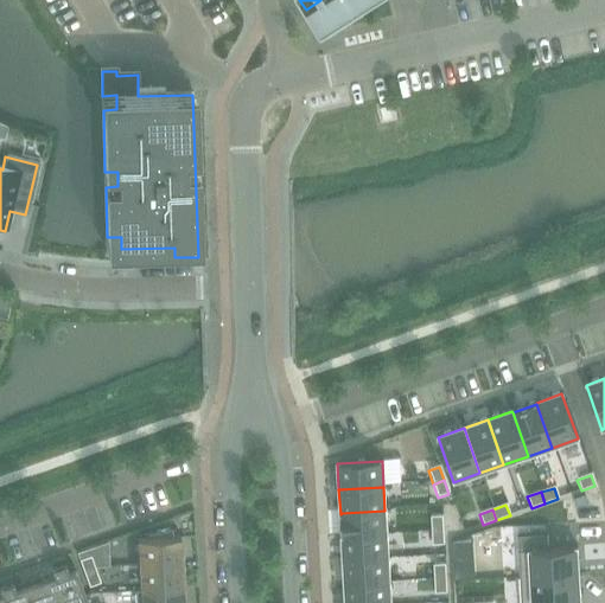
[(384,511),(342,513),(343,538),(386,536),(384,511)]
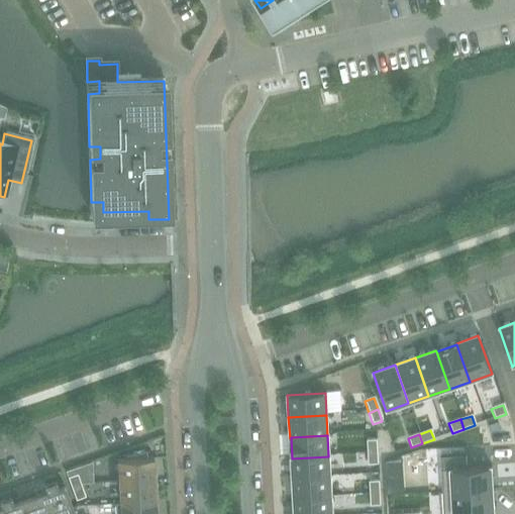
[(376,441),(366,442),(367,454),(377,453),(376,441)]
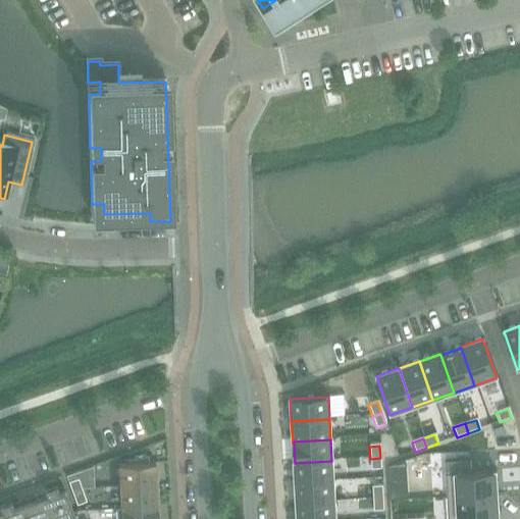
[(116,466),(118,488),(154,486),(153,464),(148,464),(147,455),(130,461),(130,465),(116,466)]
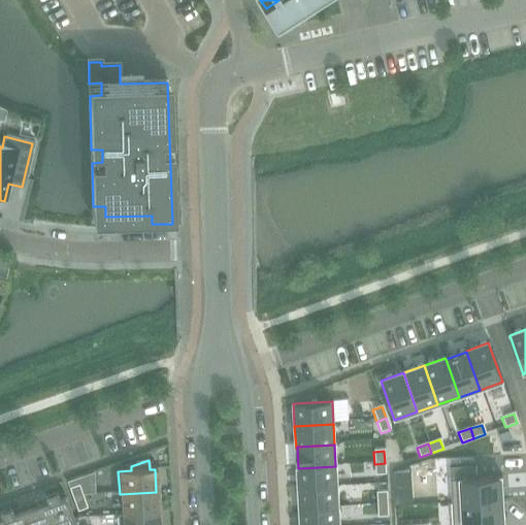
[(385,463),(374,464),(374,477),(385,476),(385,463)]
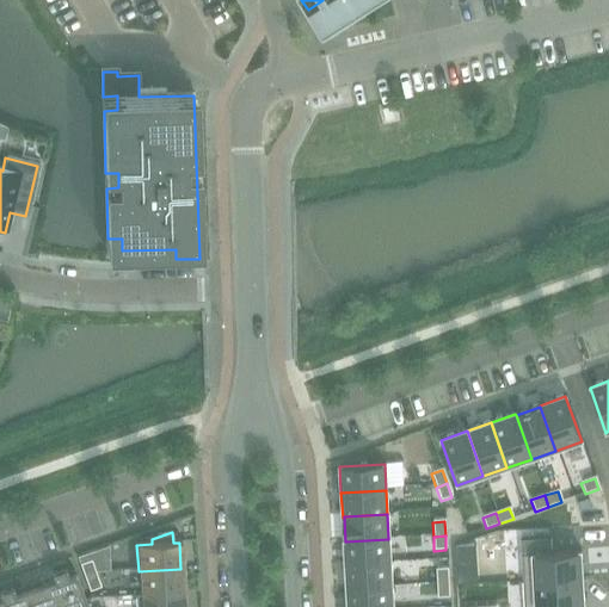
[(345,542),(344,542),(345,565),(391,563),(388,539),(345,542)]
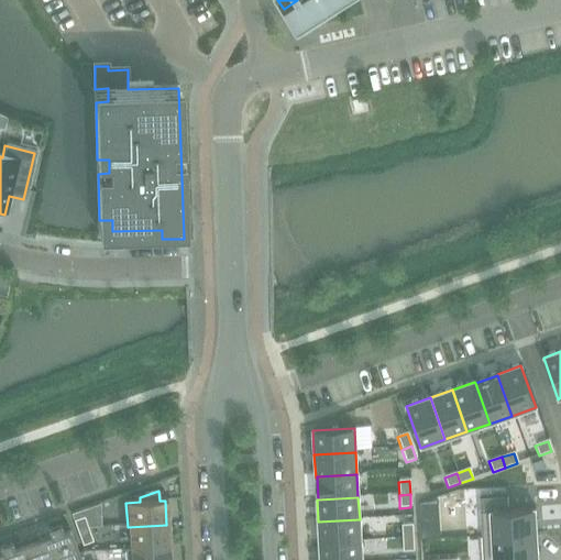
[(506,497),(479,500),(481,538),(536,535),(534,509),(507,511),(506,497)]
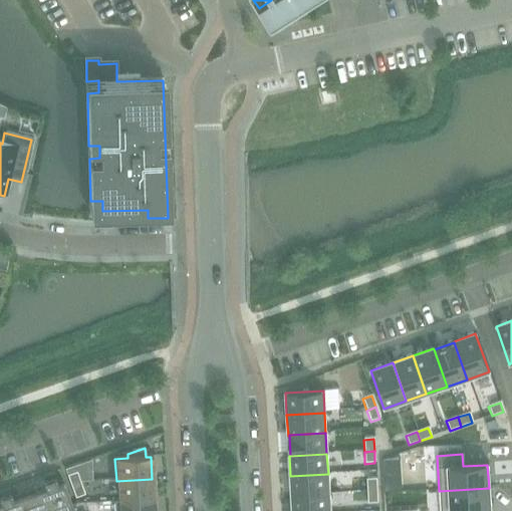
[(65,477),(69,488),(79,485),(75,474),(65,477)]
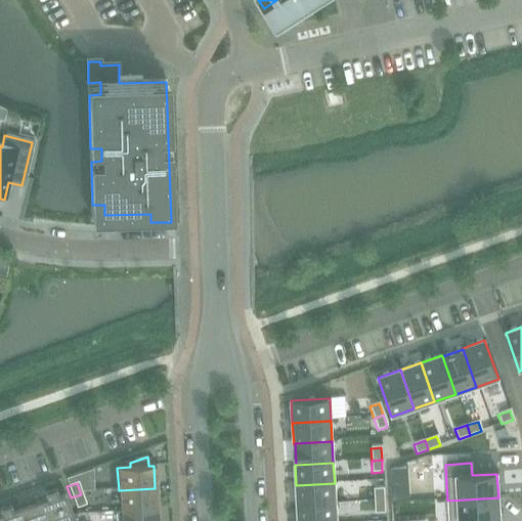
[(335,483),(296,485),(297,507),(336,505),(335,483)]
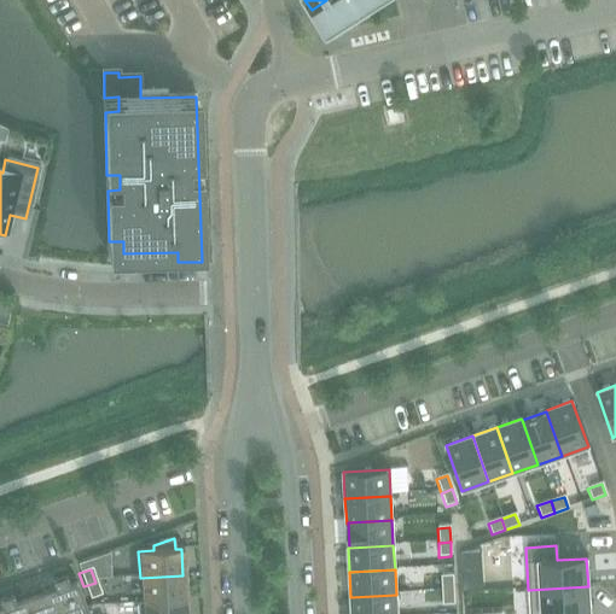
[(182,576),(140,578),(141,604),(184,602),(182,576)]
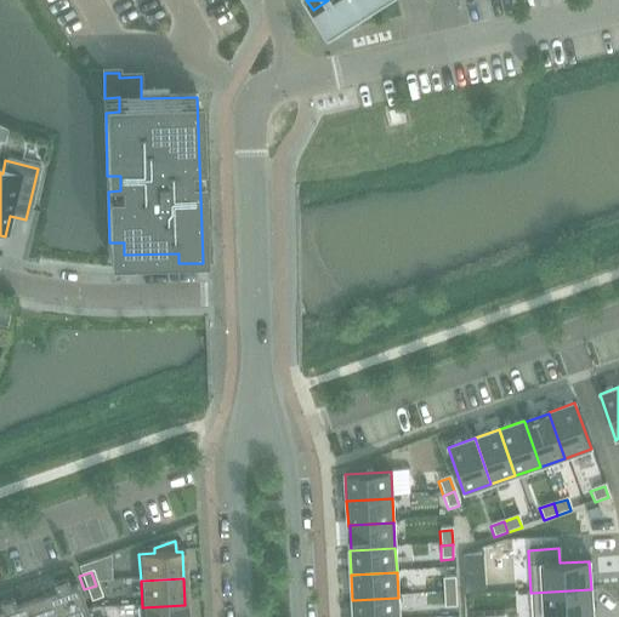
[(454,580),(442,580),(443,595),(455,594),(454,580)]
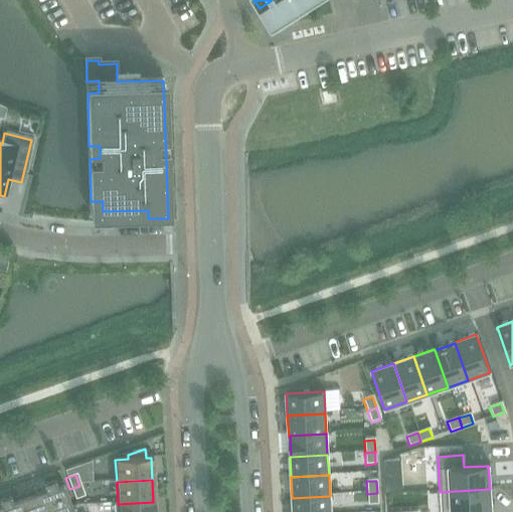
[(42,486),(43,491),(44,491),(51,511),(70,511),(61,485),(60,485),(55,487),(53,482),(42,486)]
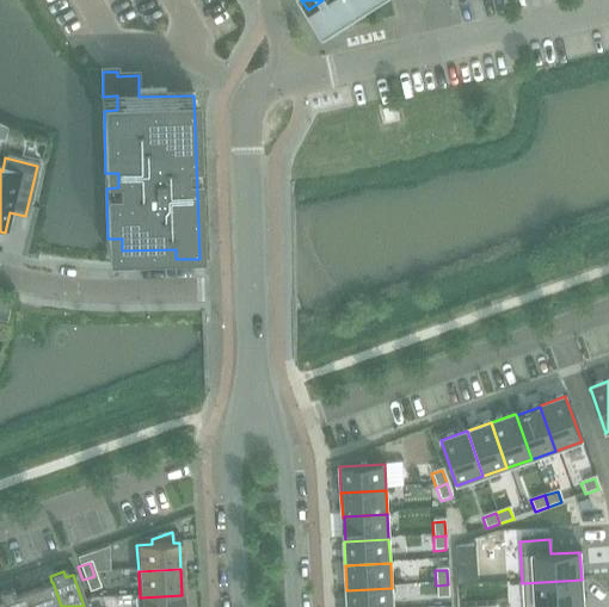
[(94,576),(82,580),(87,594),(99,589),(94,576)]
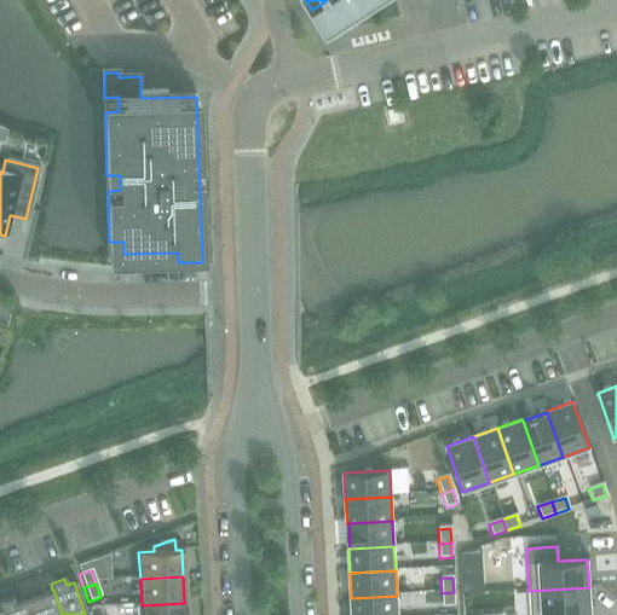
[(589,587),(529,591),(530,614),(590,614),(589,587)]
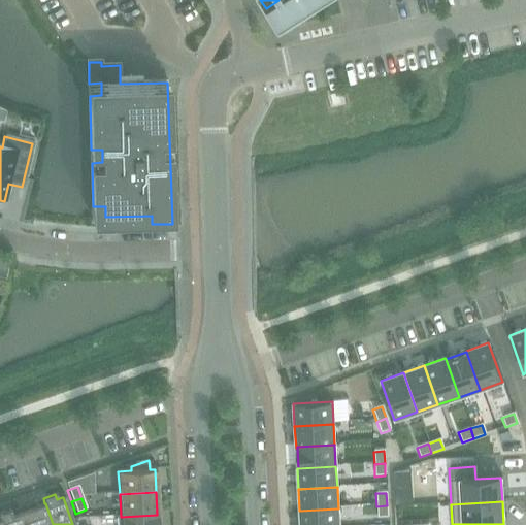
[(53,524),(45,503),(44,503),(34,507),(33,503),(21,507),(22,512),(17,514),(21,524),(53,524)]
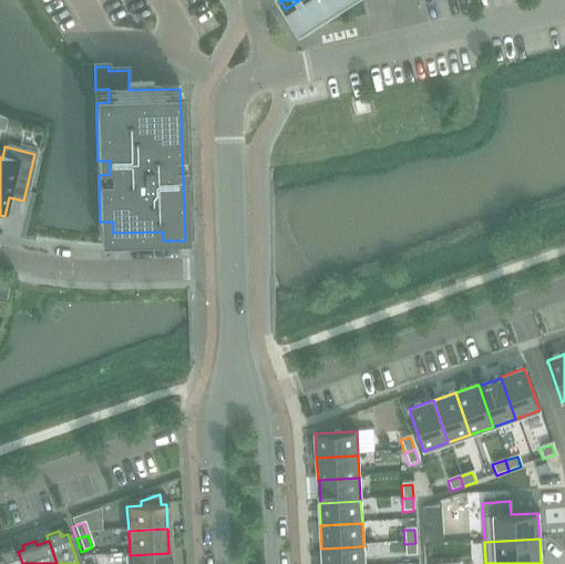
[(415,543),(404,544),(406,556),(417,556),(415,543)]
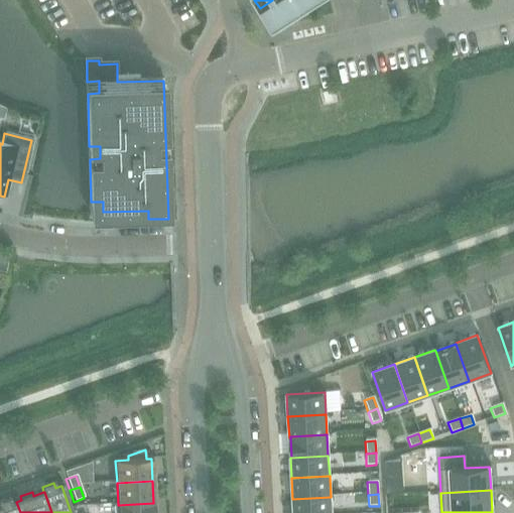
[(331,512),(331,497),(292,499),(293,512),(331,512)]
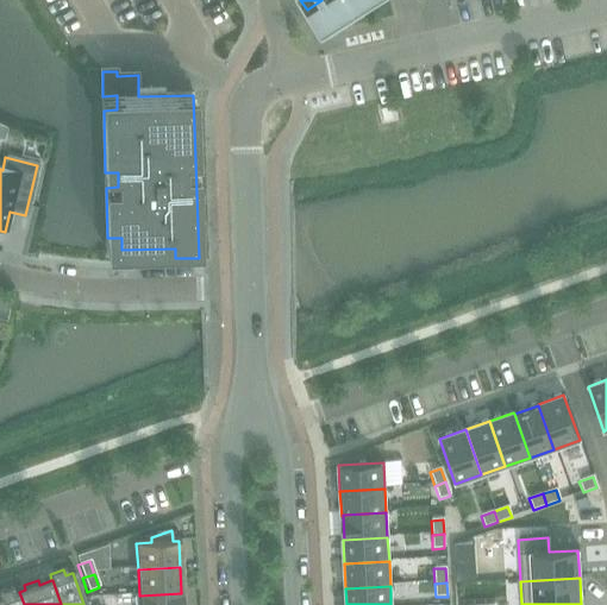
[(0,598),(1,604),(24,604),(19,592),(13,594),(11,587),(0,591),(0,598)]
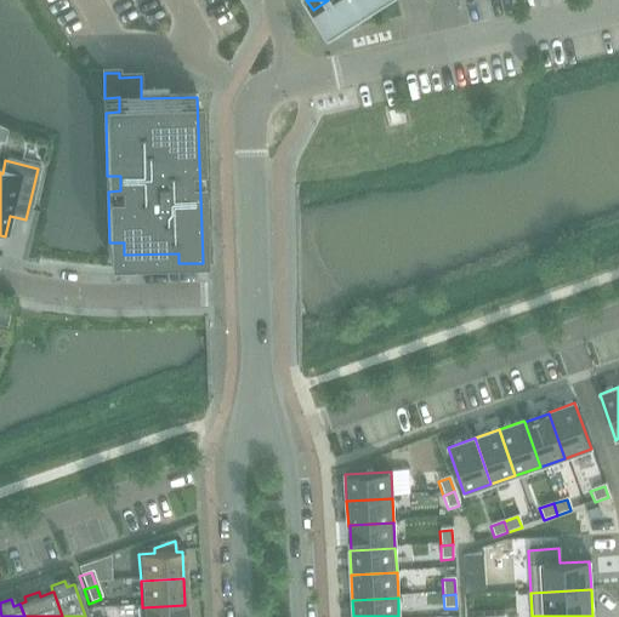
[(186,616),(185,605),(142,607),(142,616),(186,616)]
